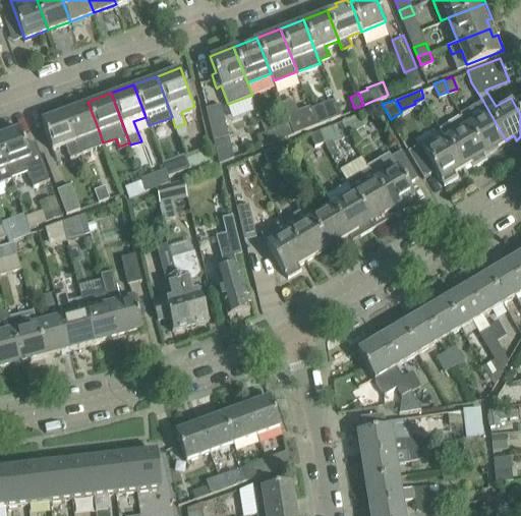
[(484,153),(506,140),(482,100),(461,113),(484,154),(484,153)]
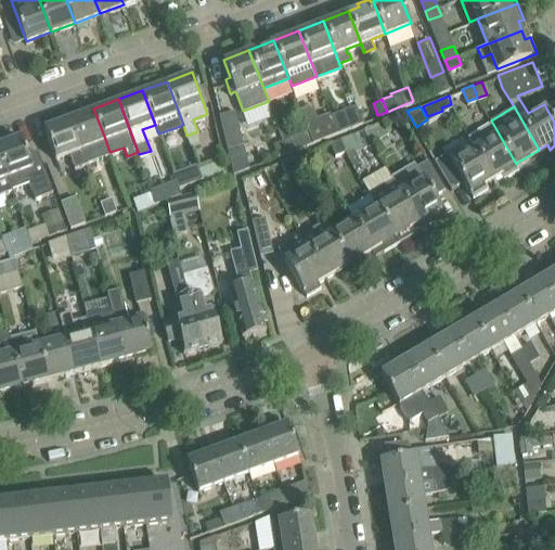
[(93,109),(69,117),(80,148),(81,148),(86,158),(85,158),(86,162),(110,152),(105,139),(93,109)]
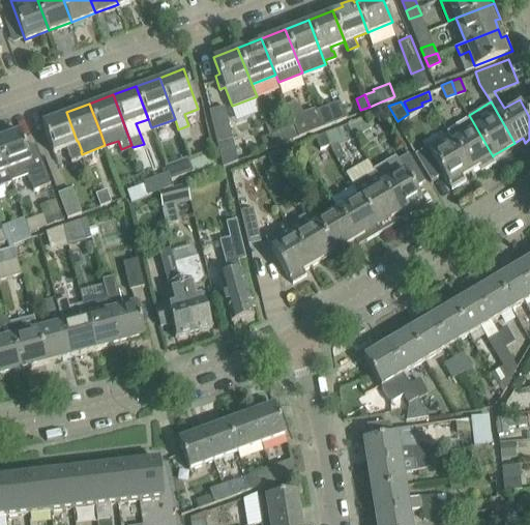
[(216,140),(232,136),(225,104),(209,107),(216,140)]
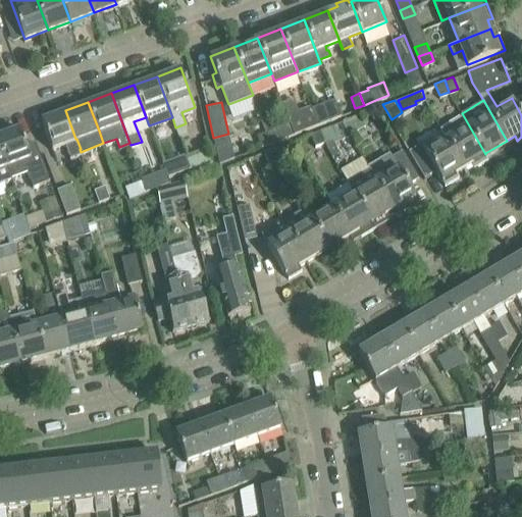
[(313,111),(317,123),(342,113),(335,102),(313,111)]
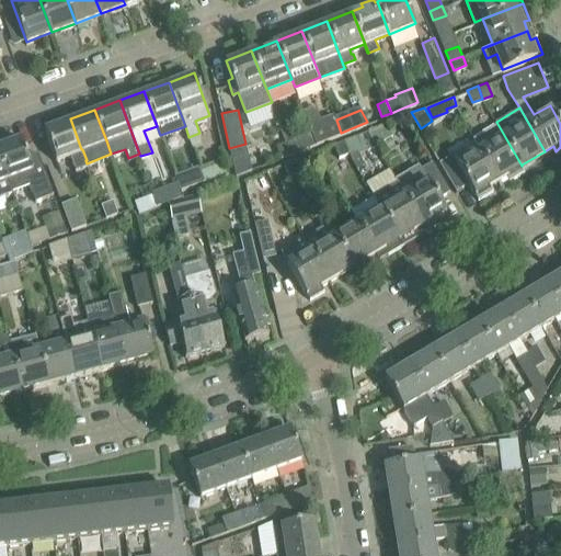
[(82,149),(81,149),(70,118),(45,128),(56,159),(69,154),(75,168),(87,163),(86,160),(87,160),(82,149)]
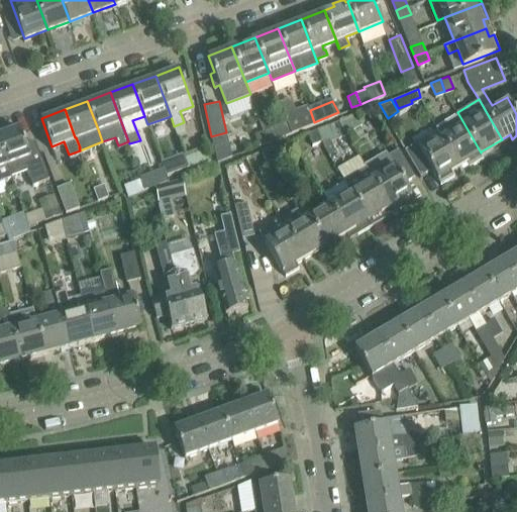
[(306,125),(314,122),(310,110),(301,113),(306,125)]
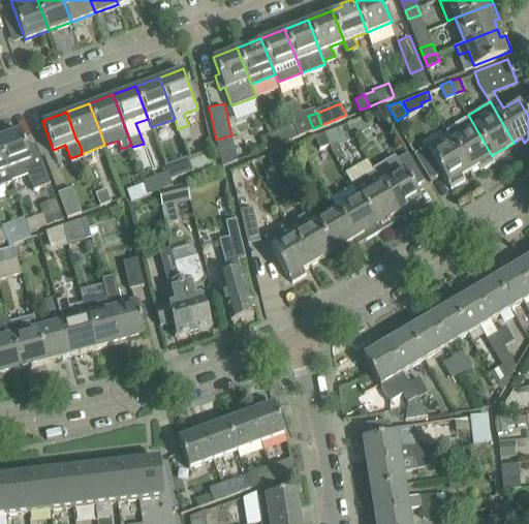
[(492,155),(492,156),(468,115),(445,128),(452,139),(470,168),(477,164),(479,168),(494,160),(492,155)]
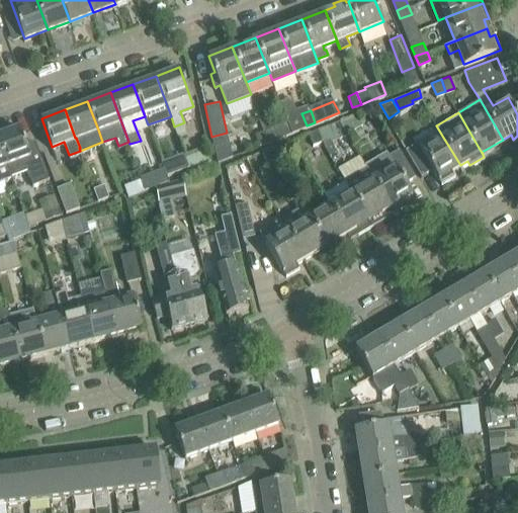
[(264,129),(269,141),(292,132),(287,119),(264,129)]
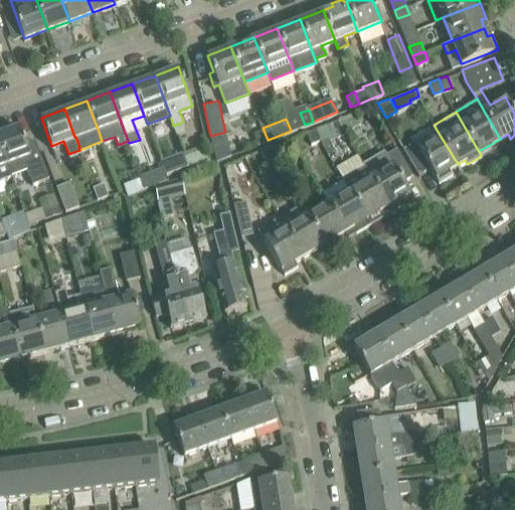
[(32,182),(48,176),(34,139),(25,142),(19,126),(0,132),(0,144),(11,174),(12,174),(11,173),(26,167),(32,182)]
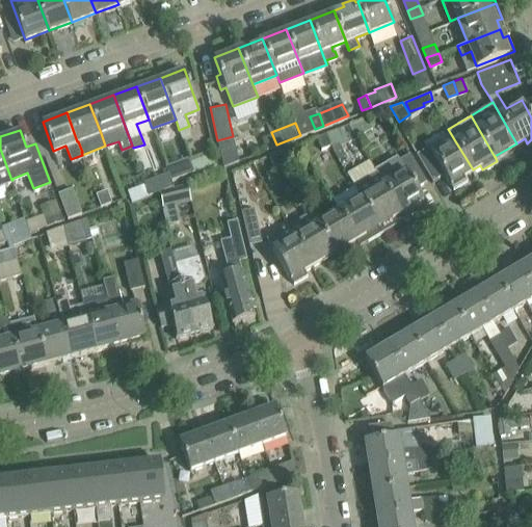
[(325,131),(316,135),(317,135),(321,147),(330,143),(325,131)]
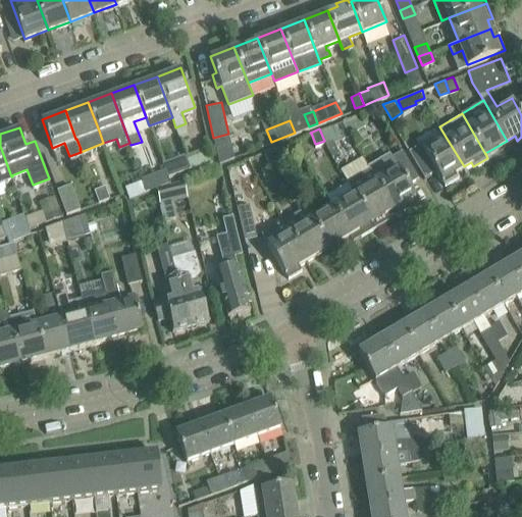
[(266,130),(257,134),(261,145),(271,142),(266,130)]
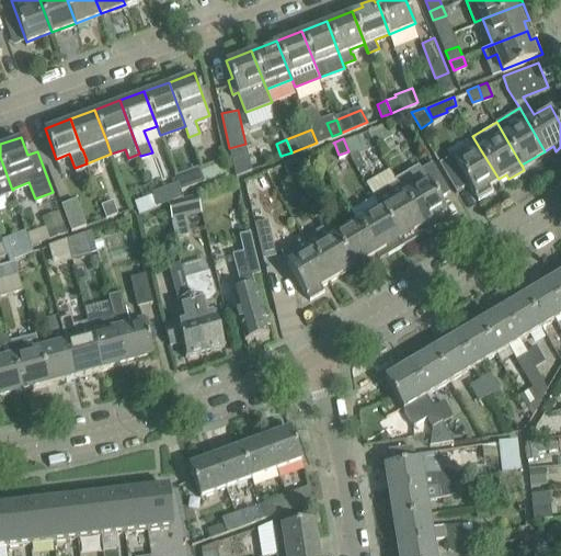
[(245,144),(229,148),(236,172),(237,172),(251,167),(245,144)]
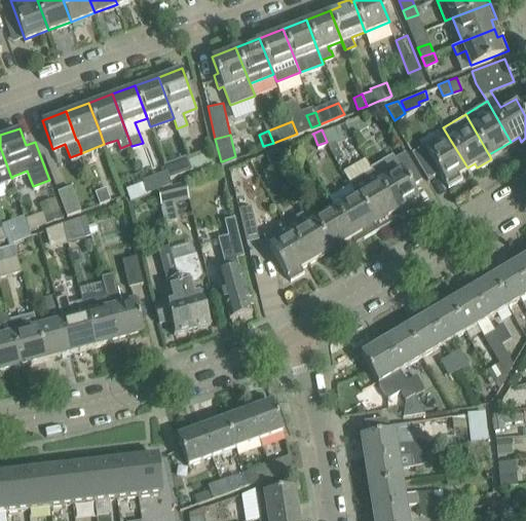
[(460,172),(467,168),(449,138),(427,151),(423,144),(414,150),(428,174),(438,169),(445,181),(446,181),(448,185),(462,176),(460,172)]
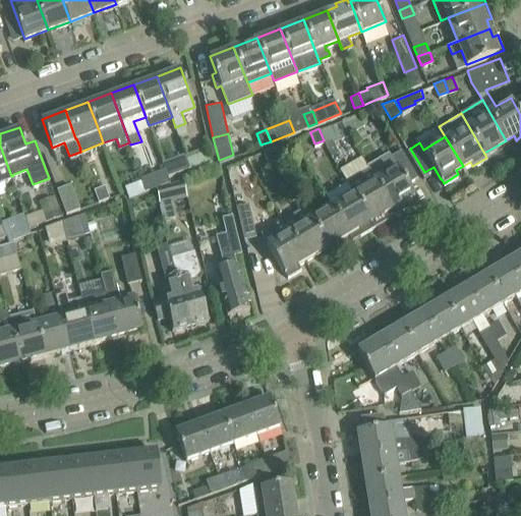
[(281,144),(273,147),(277,159),(286,155),(281,144)]
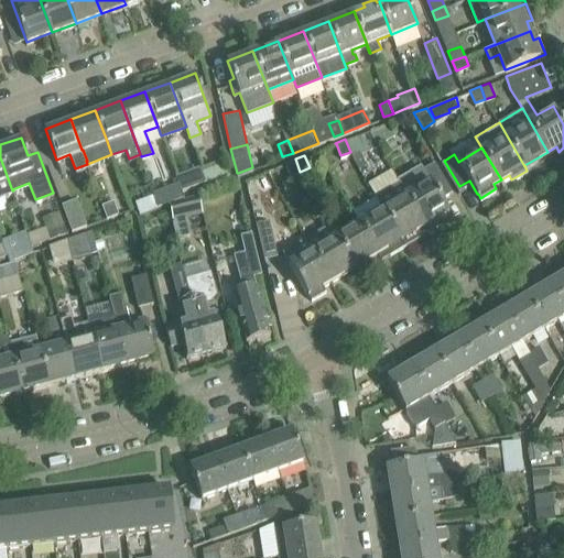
[(0,195),(12,190),(0,157),(0,195)]
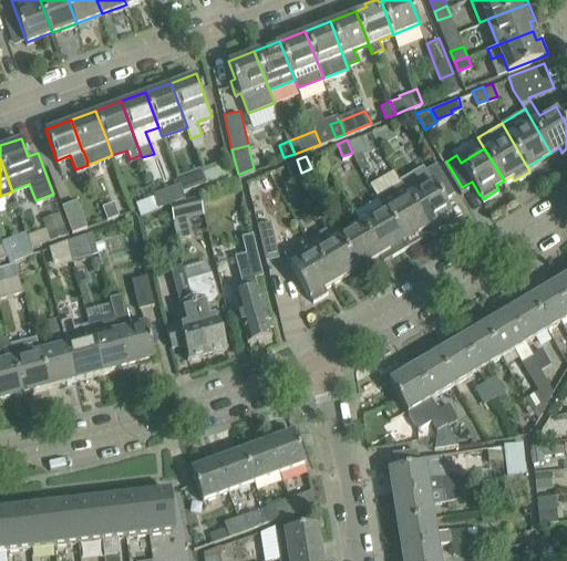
[(301,173),(297,159),(286,164),(291,176),(301,173)]
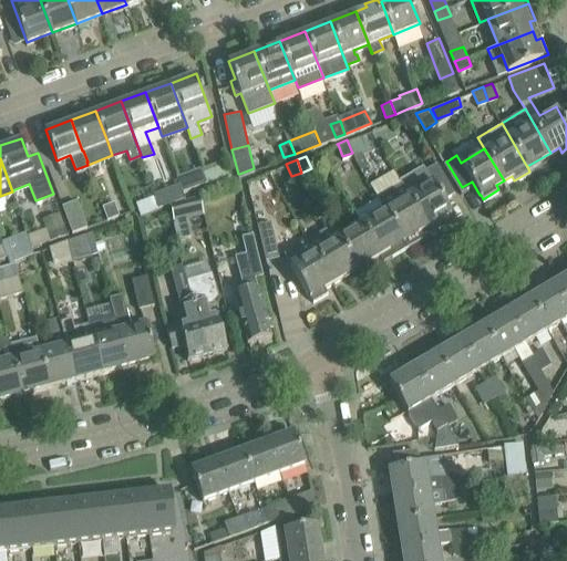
[(422,164),(399,178),(426,226),(435,220),(439,227),(454,217),(451,211),(443,198),(453,191),(454,191),(436,160),(424,168),(422,164)]
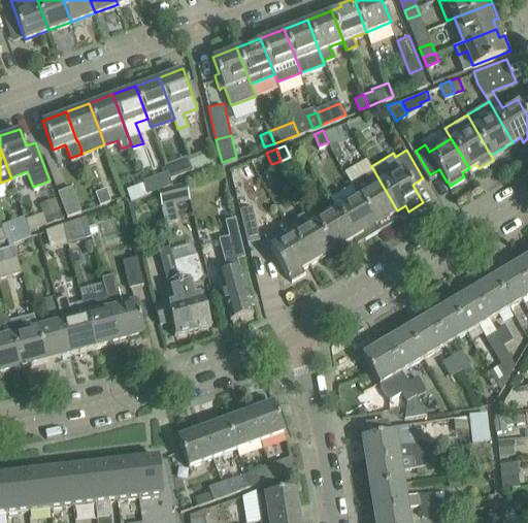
[(189,158),(192,167),(213,160),(209,151),(189,158)]
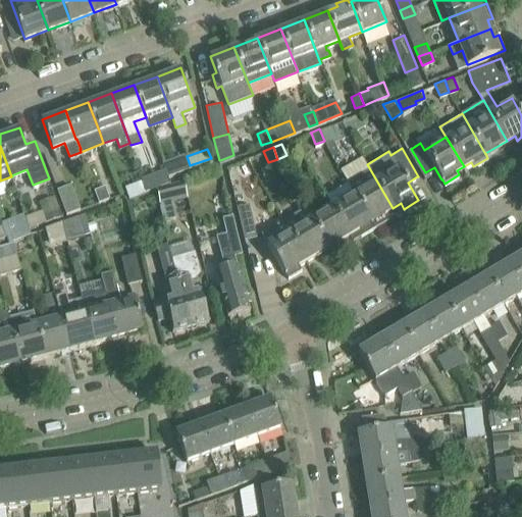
[(190,165),(187,156),(186,156),(185,152),(162,160),(164,167),(169,181),(170,181),(170,177),(168,173),(190,165)]
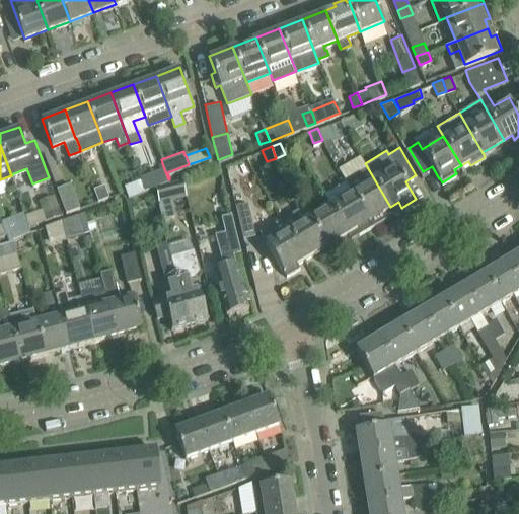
[(338,166),(372,225),(386,217),(383,211),(390,207),(364,160),(359,153),(338,166)]
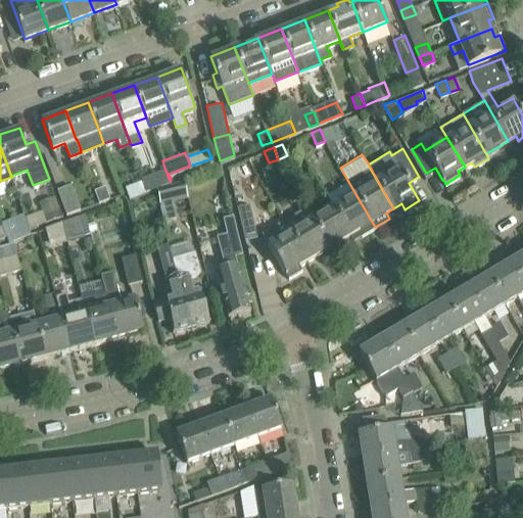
[(142,178),(147,190),(156,186),(170,181),(164,168),(142,177),(142,178)]
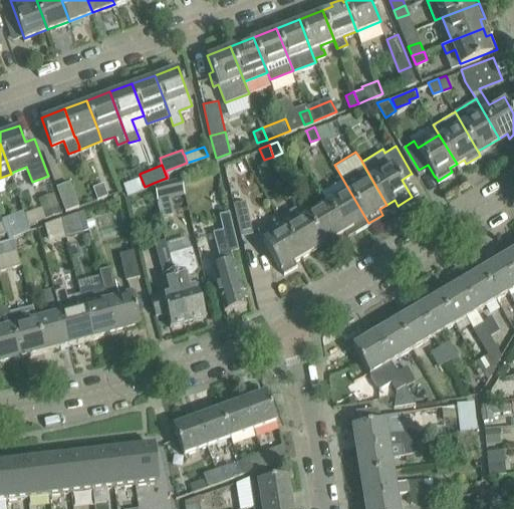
[(334,165),(348,189),(327,201),(344,230),(352,225),(355,231),(368,223),(334,165)]
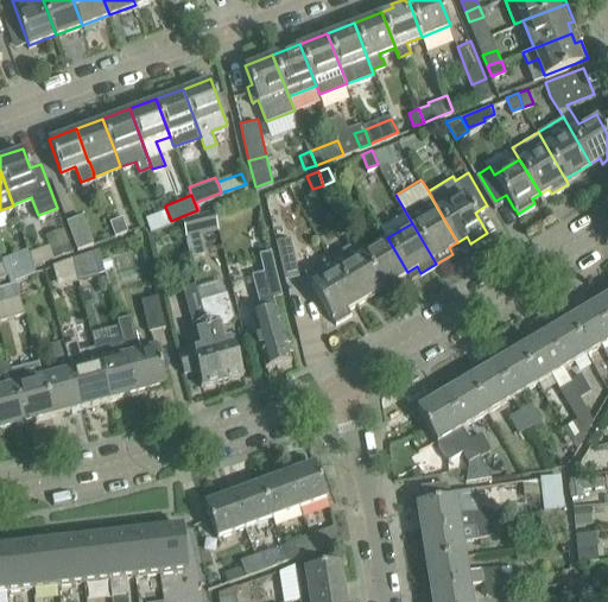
[(171,221),(165,207),(145,215),(151,229),(171,221)]
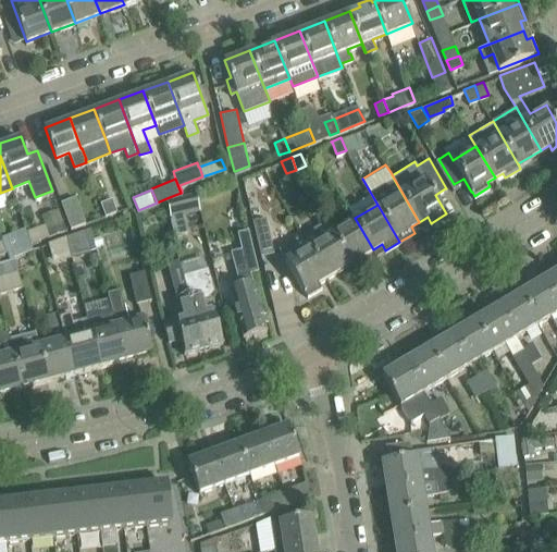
[(181,193),(166,198),(170,216),(174,234),(187,231),(183,213),(200,209),(196,191),(183,194),(182,193),(181,193)]
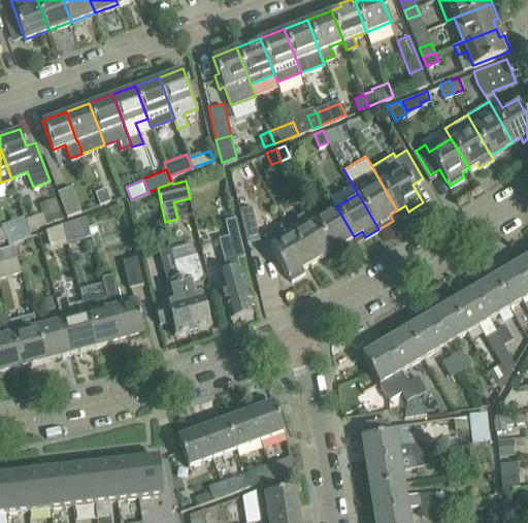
[(81,209),(71,184),(57,189),(67,215),(81,209)]
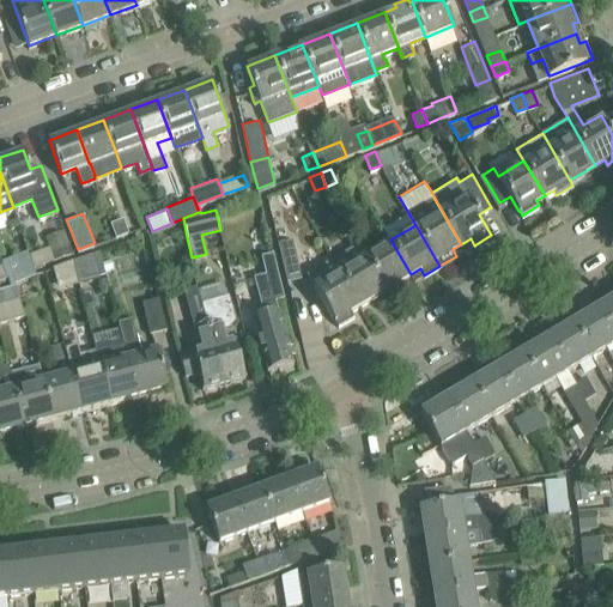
[(123,217),(111,220),(116,235),(128,230),(123,217)]
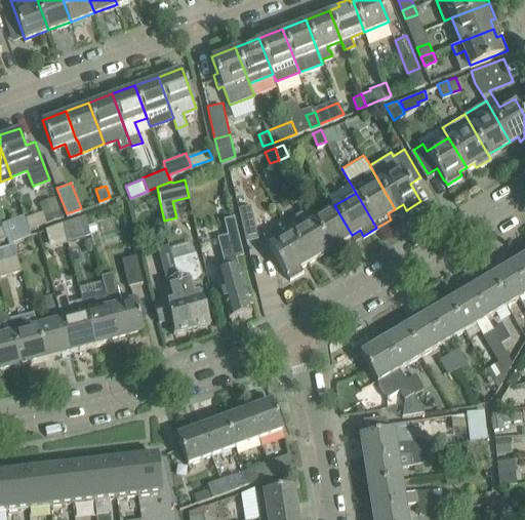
[(39,200),(46,221),(62,215),(54,195),(39,200)]
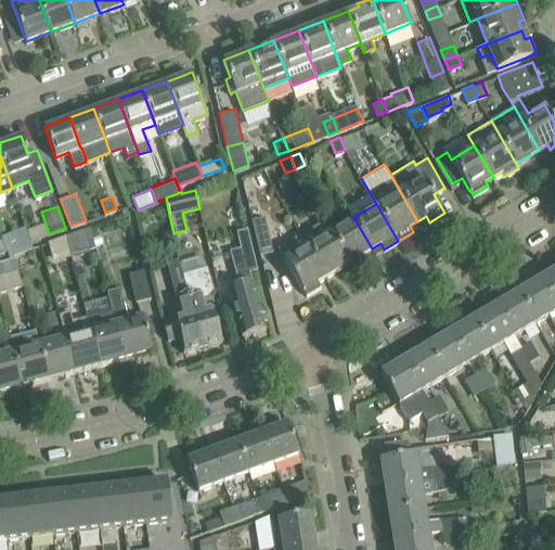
[(265,214),(252,217),(259,253),(273,250),(265,214)]
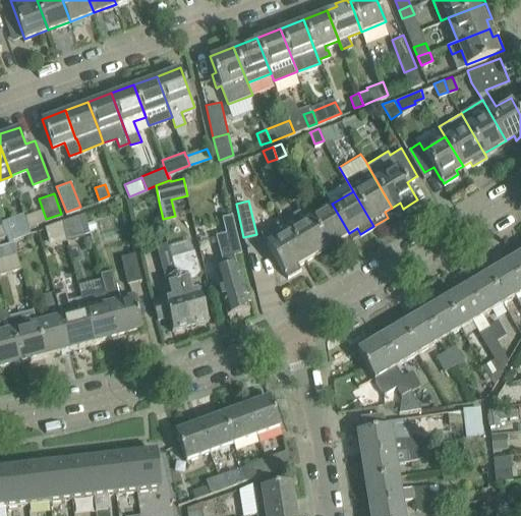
[(310,217),(328,245),(349,233),(332,204),(310,217)]
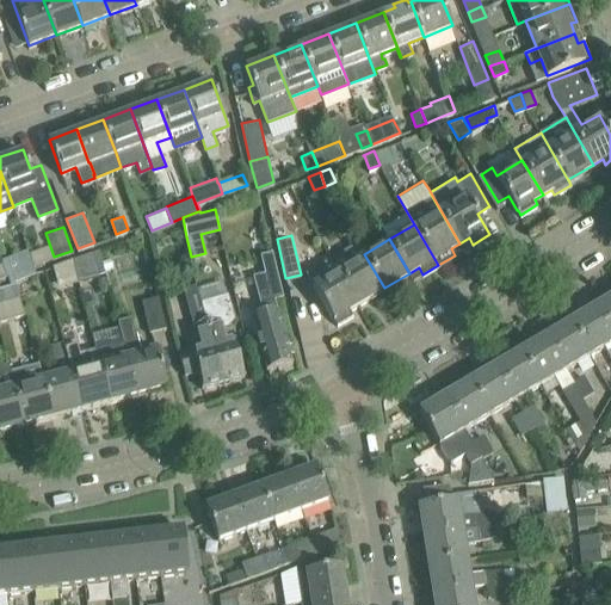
[(384,288),(364,254),(357,240),(331,255),(359,303),(384,288)]
